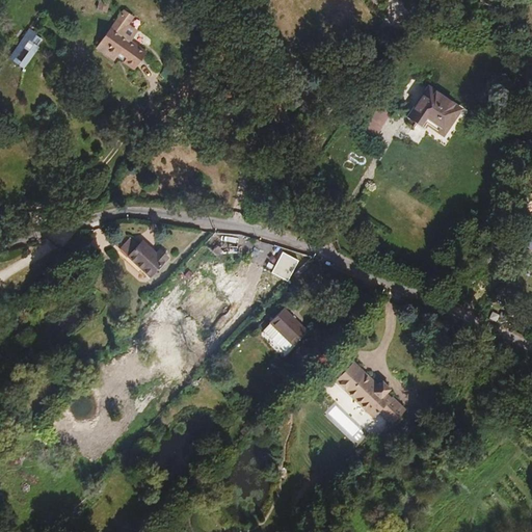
[(133,69),(136,65),(145,52),(130,42),(137,31),(129,25),(133,19),(124,11),(97,49),(112,60),(118,53),(126,58),(124,62),(133,69)]
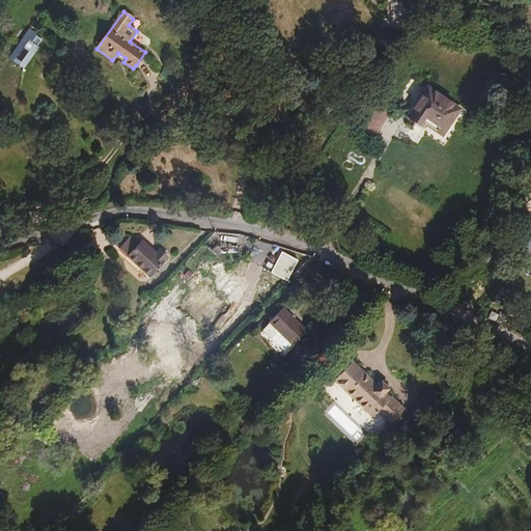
[(27,29),(9,58),(27,68),(44,38),(27,29)]
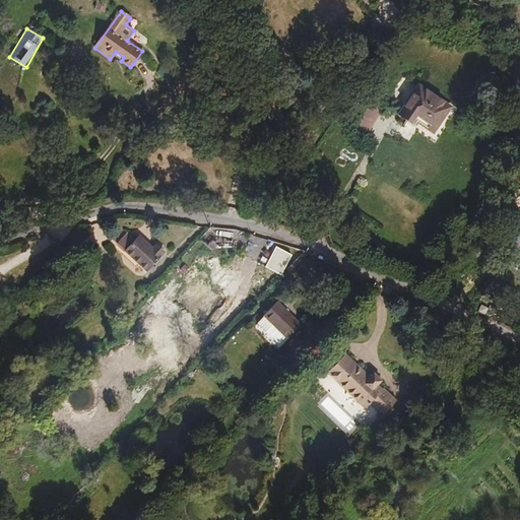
[(411,125),(412,124),(417,117),(437,129),(452,107),(419,85),(398,116),(411,125)]
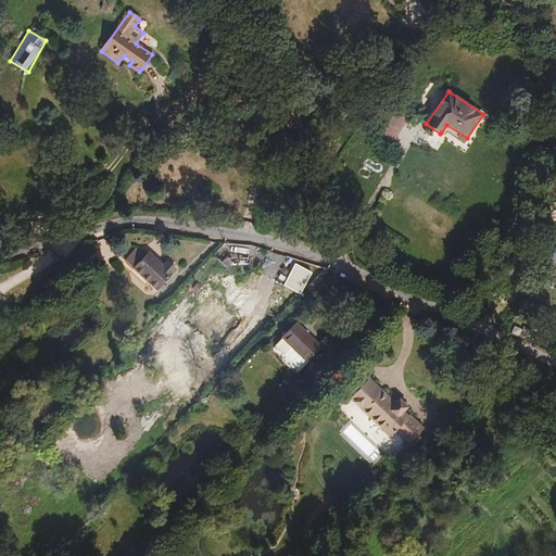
[(392,146),(407,121),(393,112),(378,137),(392,146)]
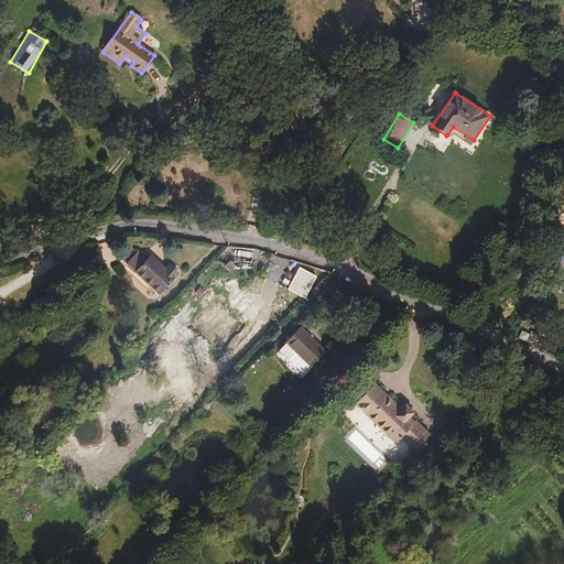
[(469,147),(474,140),(453,127),(447,134),(452,137),(453,134),(469,147)]
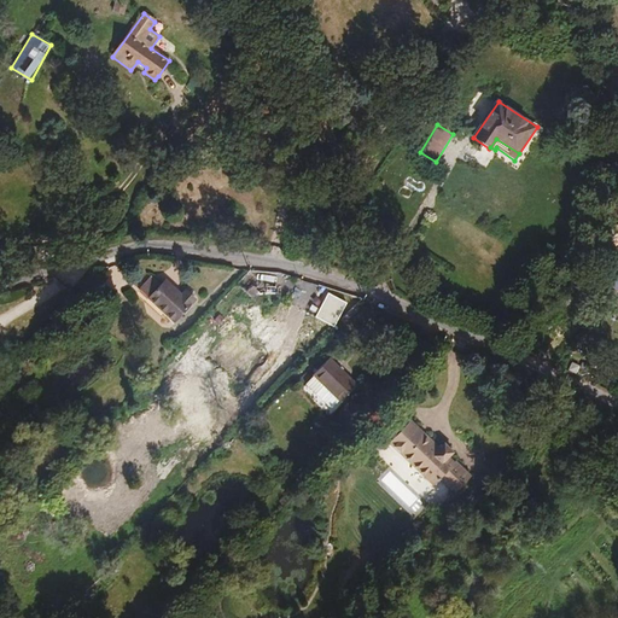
[(228,284),(232,287),(242,283),(249,289),(252,285),(264,287),(268,273),(262,270),(242,269),(228,284)]
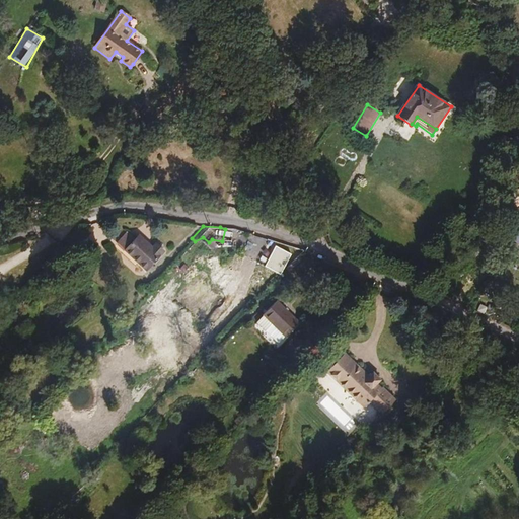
[(118,248),(128,258),(143,242),(132,234),(118,248)]
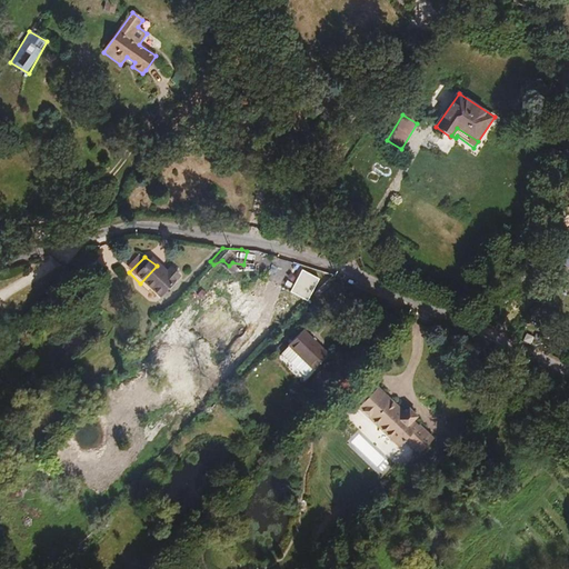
[(222,273),(229,266),(222,260),(213,265),(222,273)]
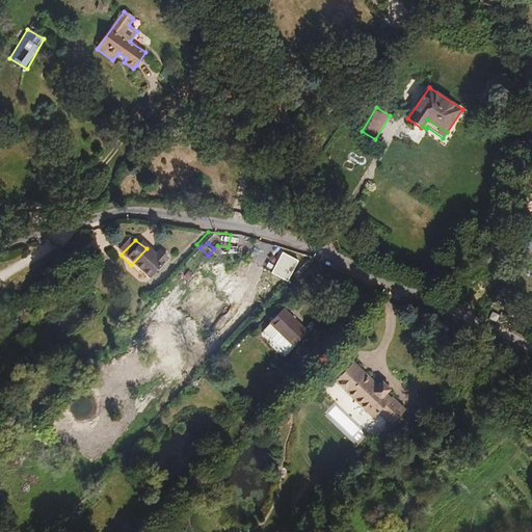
[(148,249),(147,248),(131,265),(143,275),(162,255),(154,247),(151,251),(148,249)]
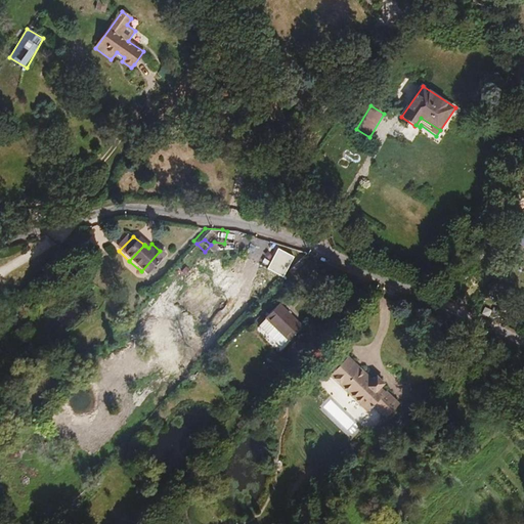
[(268,266),(278,276),(299,254),(284,249),(268,266)]
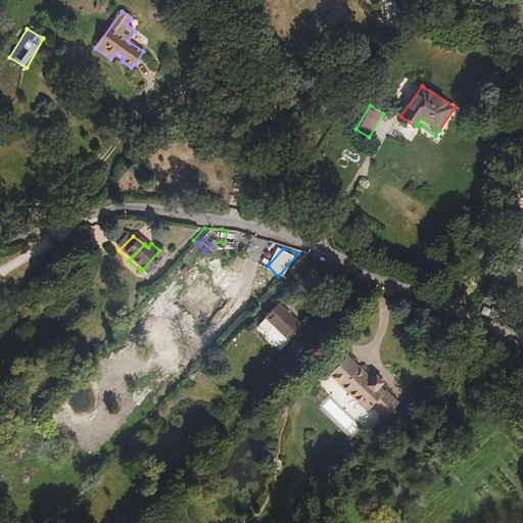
[(469,286),(474,289),(479,282),(475,278),(469,286)]
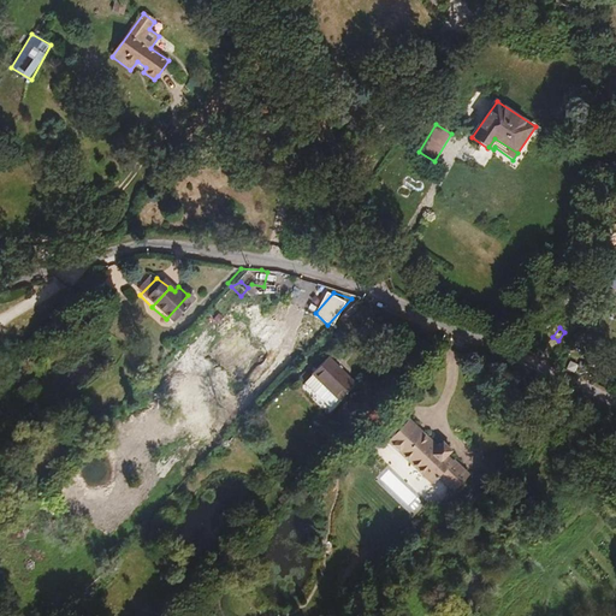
[(315,362),(286,395),(314,420),(343,389),(315,362)]
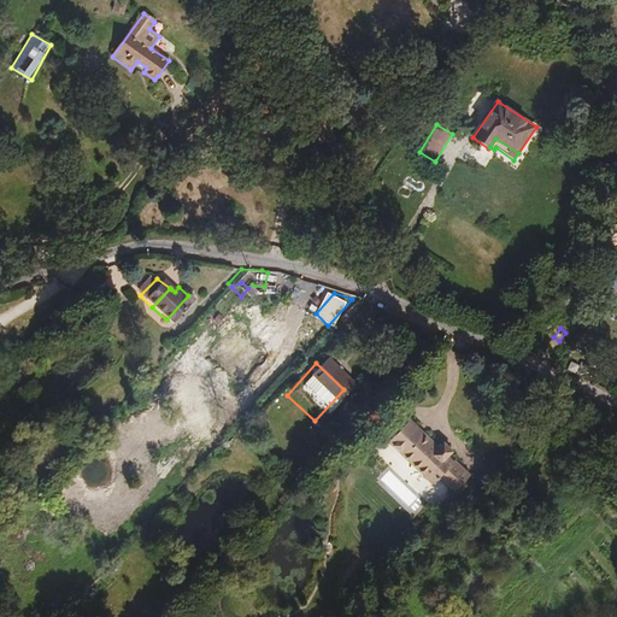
[(411,418),(388,441),(405,457),(422,474),(433,483),(439,476),(456,491),(471,474),(457,459),(453,463),(447,456),(452,448),(444,440),(439,445),(411,418)]
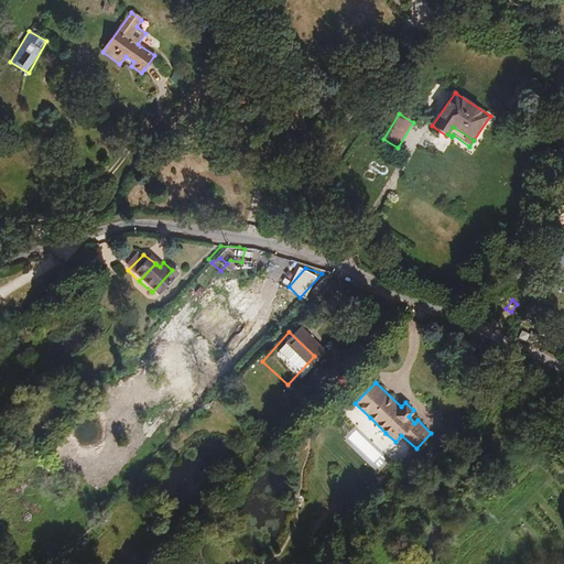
[(36,413),(43,407),(34,398),(28,404),(36,413)]
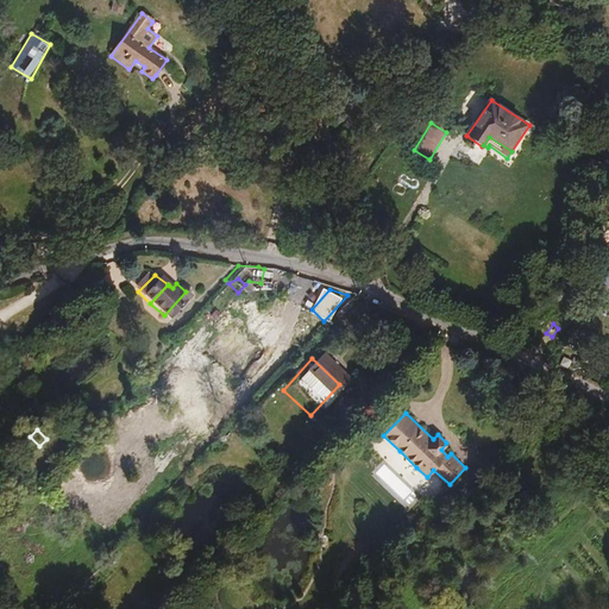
[(431,475),(422,487),(435,495),(444,483),(431,475)]
